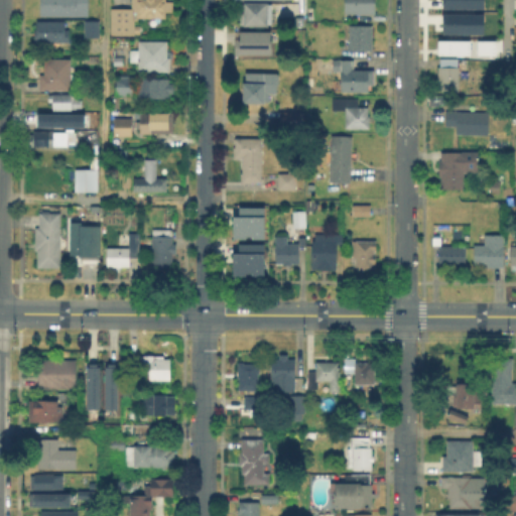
[(88,0),(88,17),(39,17),(39,0),(88,0)]
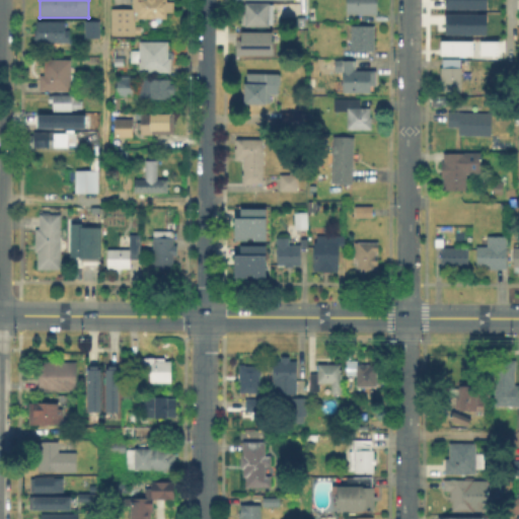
[(165,0),(165,2),(172,2),(173,15),(164,16),(164,19),(138,20),(138,22),(135,22),(135,36),(120,39),(110,38),(112,9),(131,9),(131,0),(165,0)]
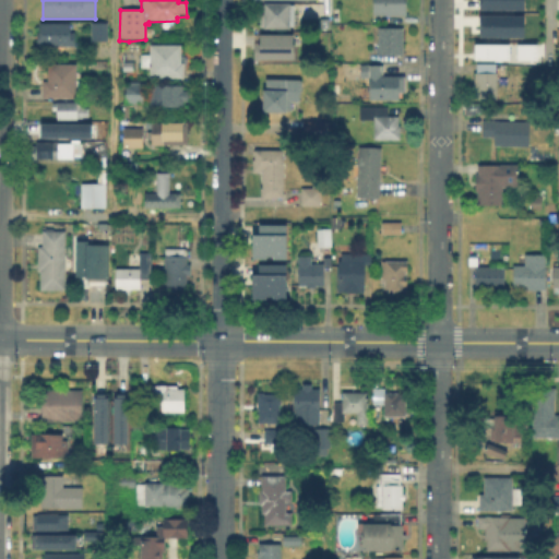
[(405,0),(405,16),(371,16),(371,0),(405,0)]
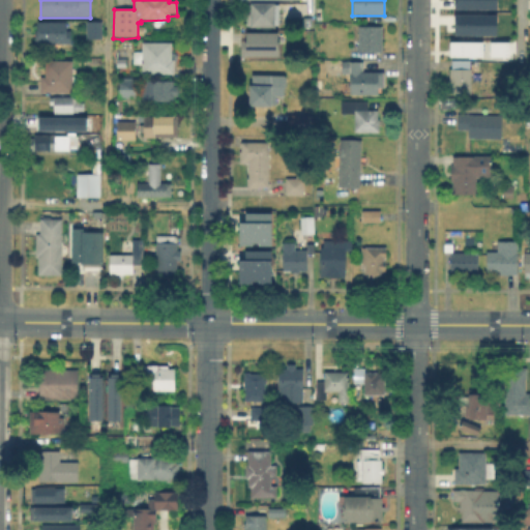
[(247,26),(247,1),(276,1),(276,26),(247,26)]
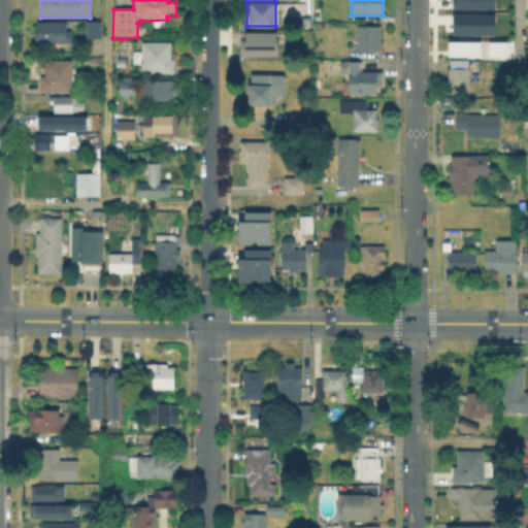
[(493,13),(493,34),(450,33),(451,13),(493,13)]
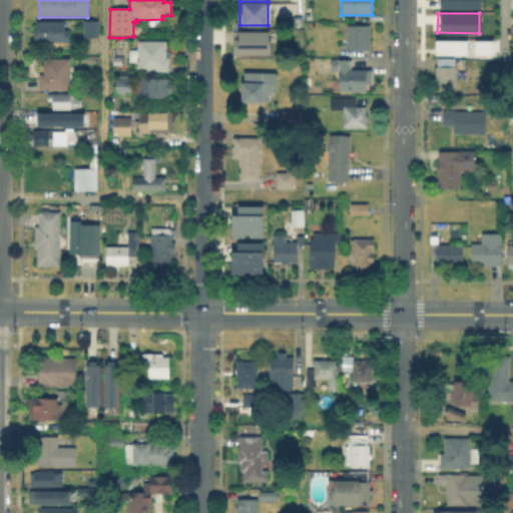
[(300,25),(291,25),(291,15),(300,15),(300,25)]
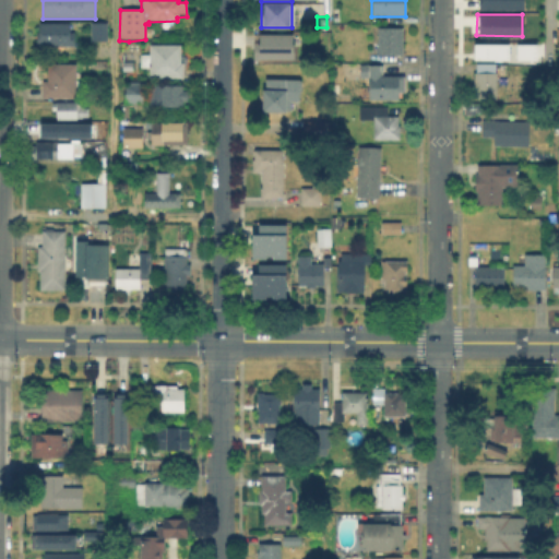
[(106,43),(93,43),(92,23),(107,23),(106,43)]
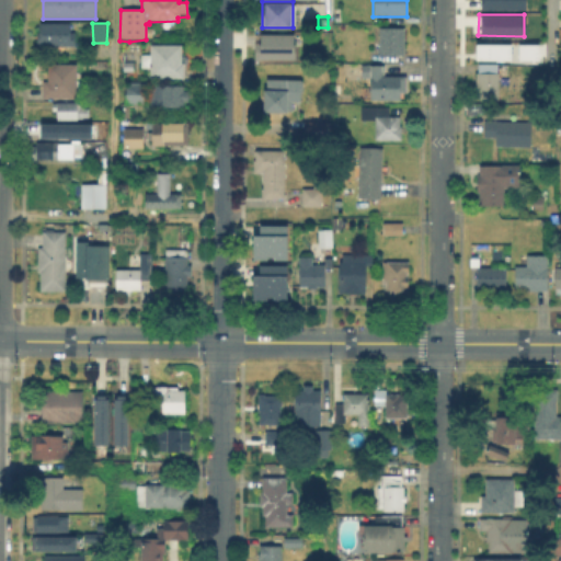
[(73,36),(73,48),(35,48),(35,35),(38,35),(38,26),(69,26),(69,35),(73,36)]
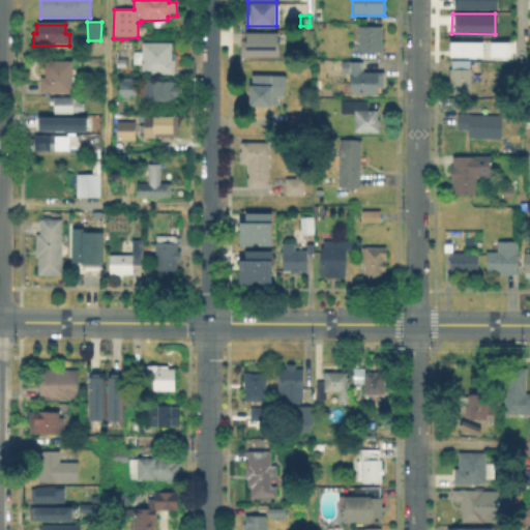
[(381,28),(381,54),(356,53),(356,47),(357,47),(357,28),(381,28)]
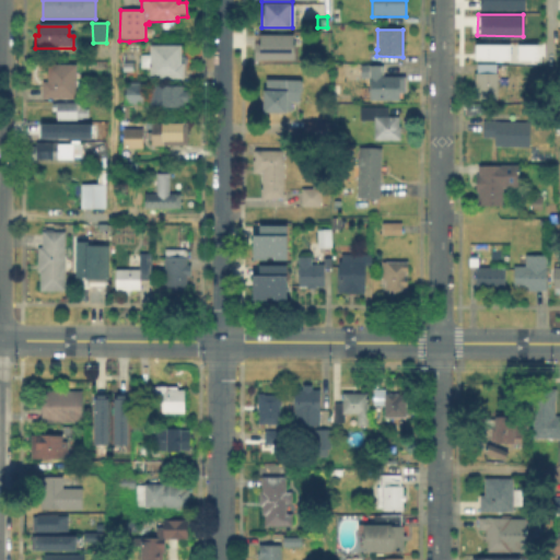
[(293,58),(252,58),(252,33),(293,33),(293,58)]
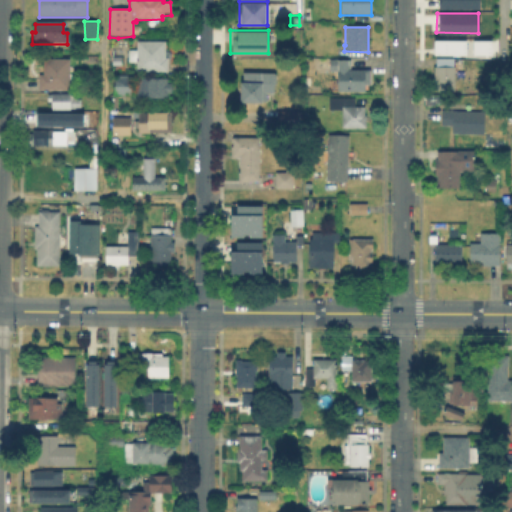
[(464,54),(433,54),(433,38),(465,39),(464,54)]
